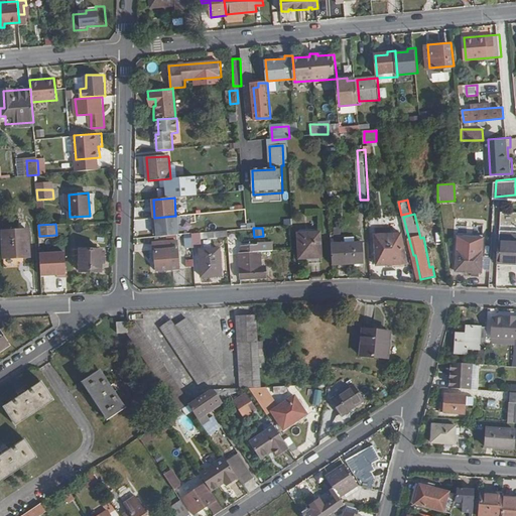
[(30,257),(29,230),(2,232),(4,268),(27,267),(26,257),(30,257)]
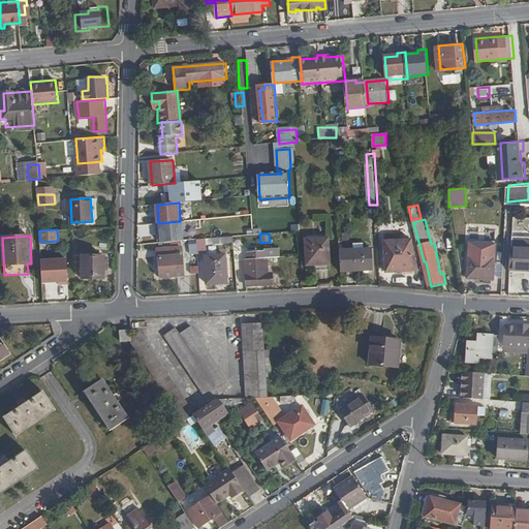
[(334,266),(332,239),(309,241),(310,267),(334,266)]
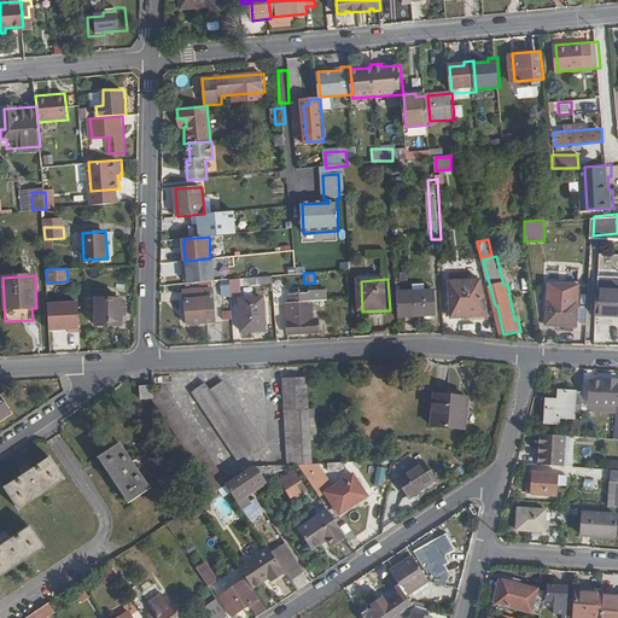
[(489,318),(481,283),(452,284),(453,320),(489,318)]
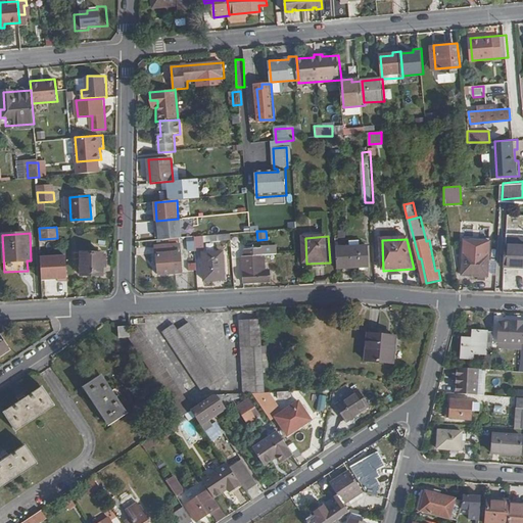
[(489,277),(491,241),(466,240),(464,276),(489,277)]
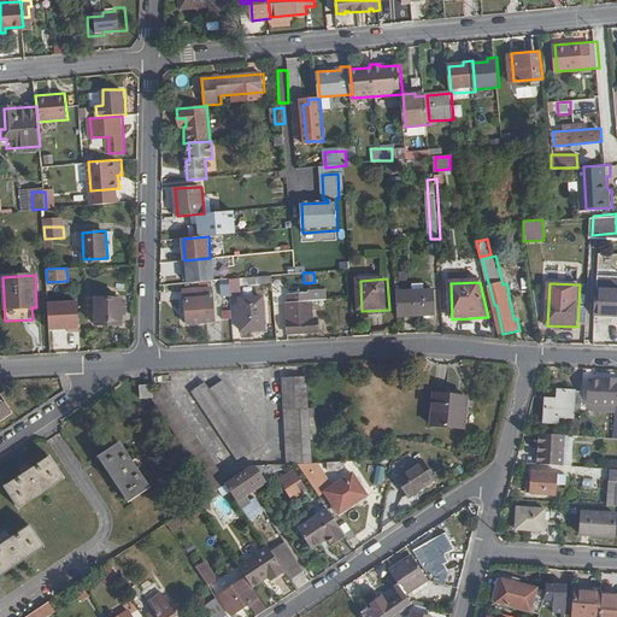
[(317,311),(317,298),(313,298),(312,289),(293,291),(294,299),(291,300),(292,331),(323,331),(322,318),(315,318),(313,311),(317,311)]
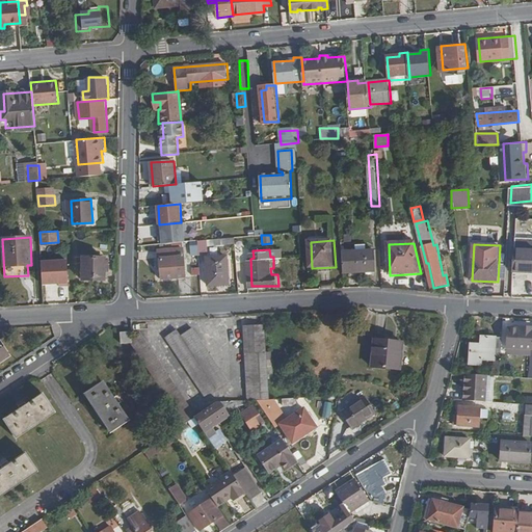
[(531,249),(515,249),(514,272),(531,272),(531,249)]
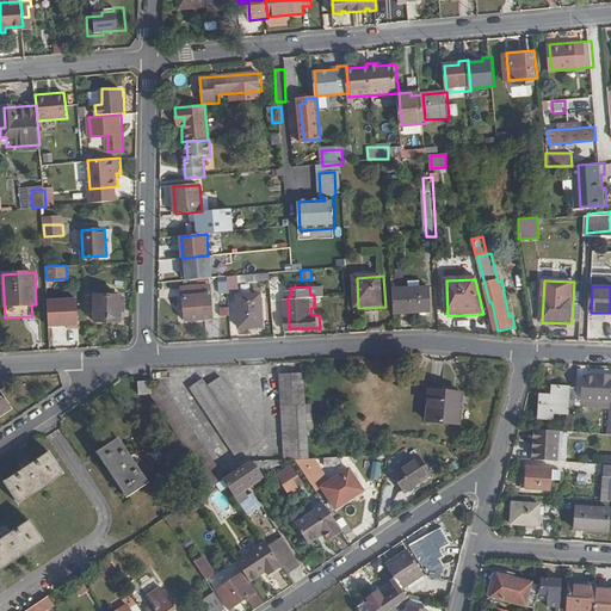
[(216,320),(215,288),(185,289),(187,322),(216,320)]
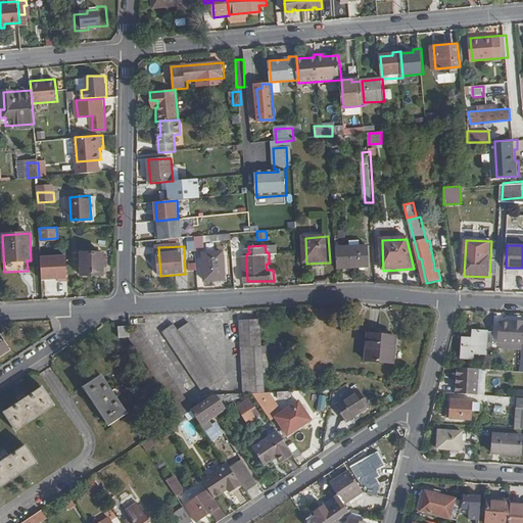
[(369,267),(368,246),(337,248),(338,269),(369,267)]
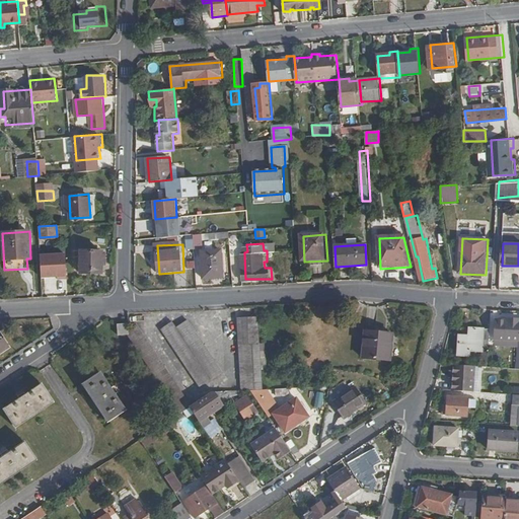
[(103,274),(103,250),(82,249),(82,273),(103,274)]
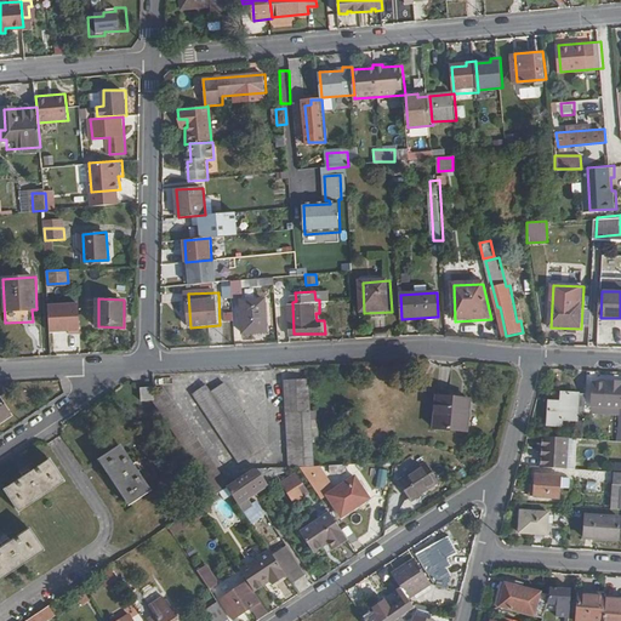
[(269,332),(268,301),(244,301),(245,334),(269,332)]
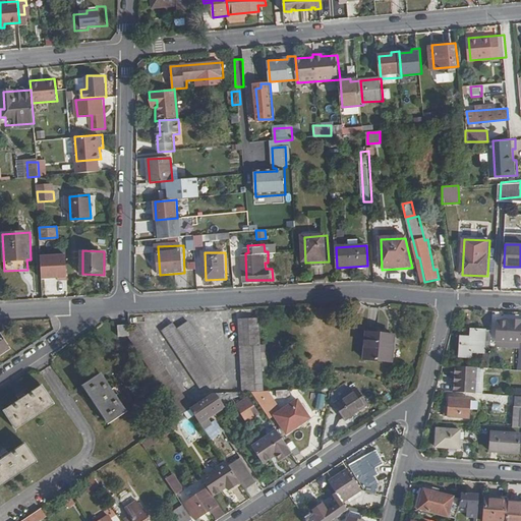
[(67,279),(66,254),(41,255),(42,278),(58,277),(58,280),(67,279)]
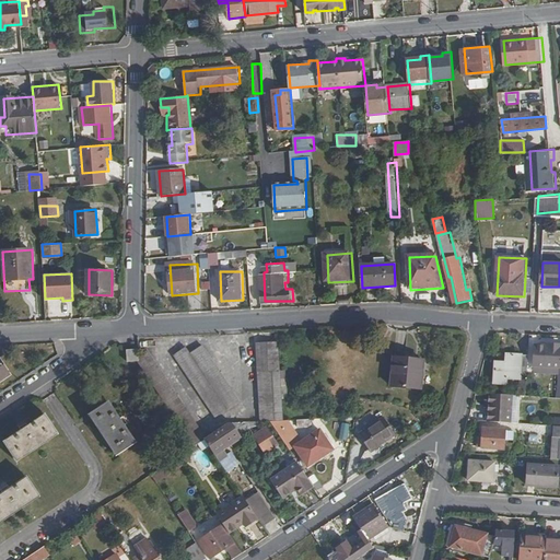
[(280,370),(279,343),(257,345),(261,421),(277,420),(273,371),(280,370)]
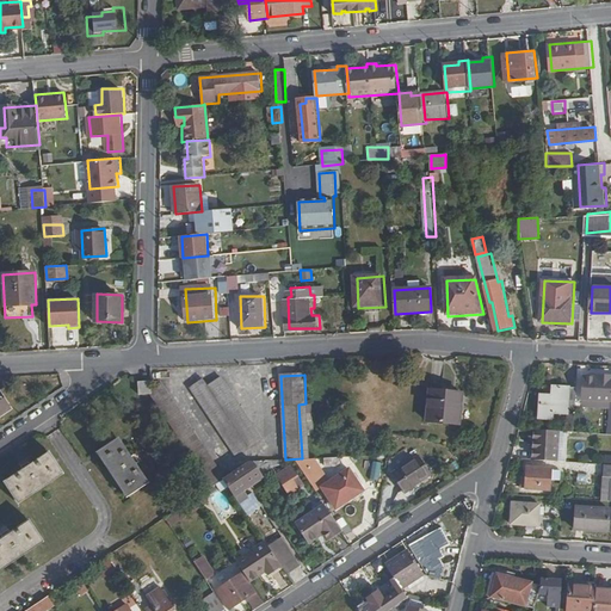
[(610,397),(610,376),(586,376),(586,397),(610,397)]
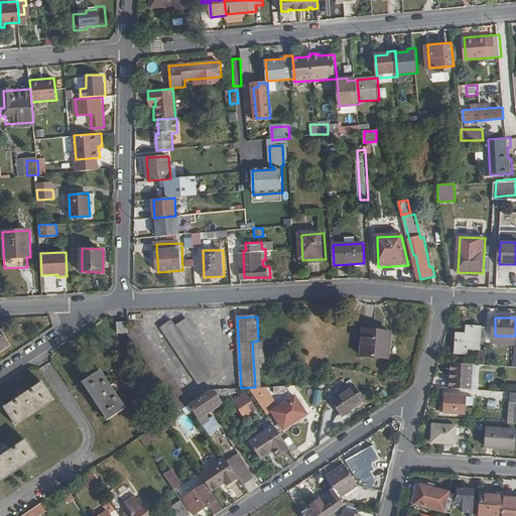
[(222,370),(185,318),(175,326),(171,320),(160,328),(200,386),(222,370)]
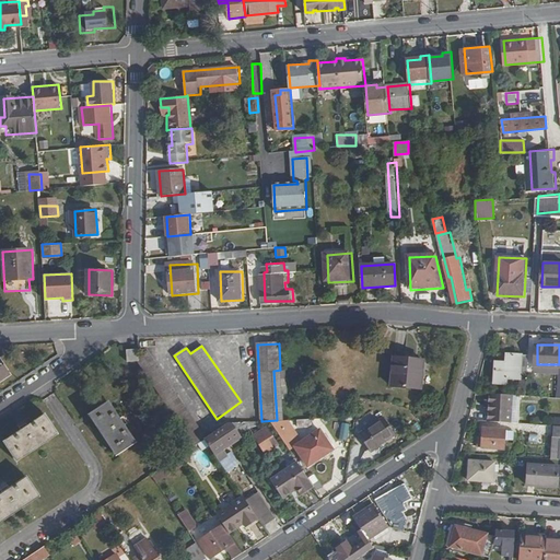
[(138,362),(138,350),(126,350),(126,362),(138,362)]
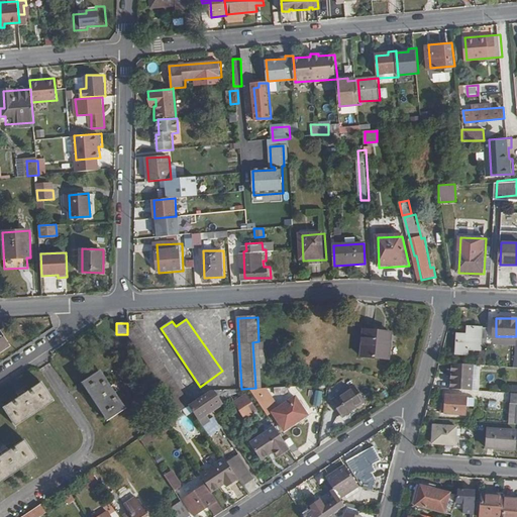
[(489,346),(490,326),(471,325),(470,331),(459,331),(457,351),(468,351),(469,345),(489,346)]
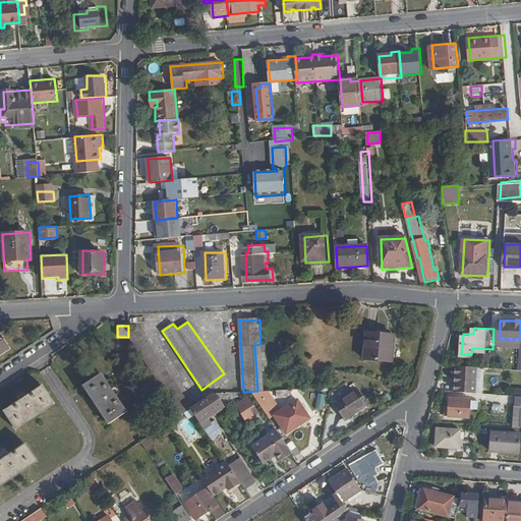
[(191,408),(139,329),(130,335),(131,336),(129,338),(180,415),(191,408)]
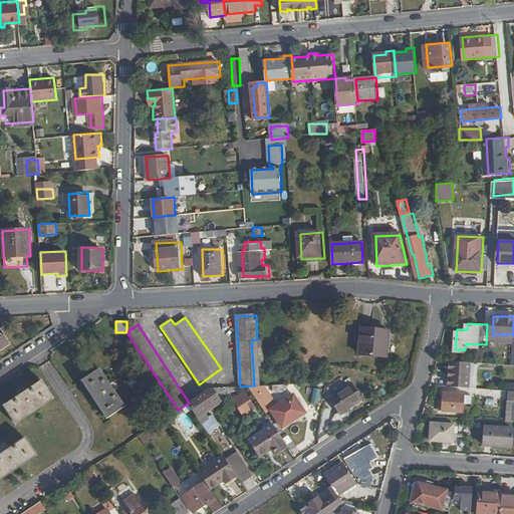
[(0,350),(12,343),(2,329),(0,330),(0,350)]
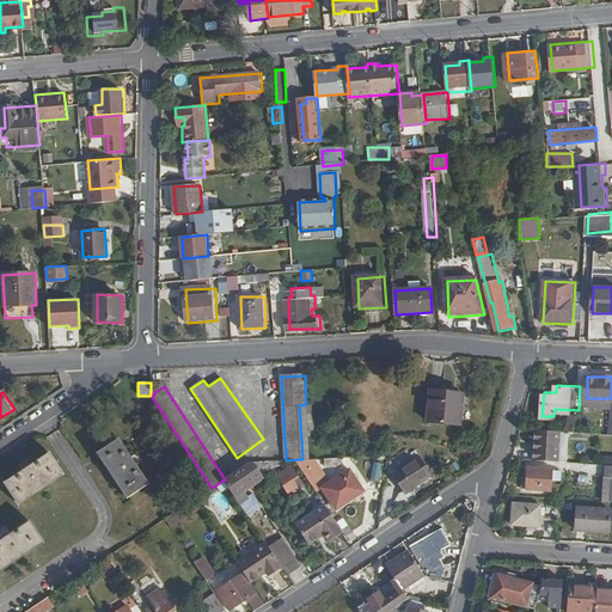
[(460,426),(463,395),(432,392),(429,423),(460,426)]
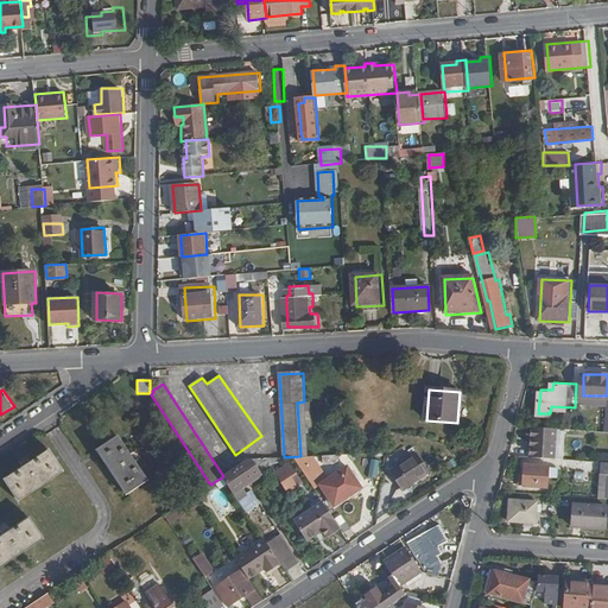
[(557,456),(558,428),(534,425),(534,431),(529,431),(529,439),(533,439),(533,455),(557,456)]
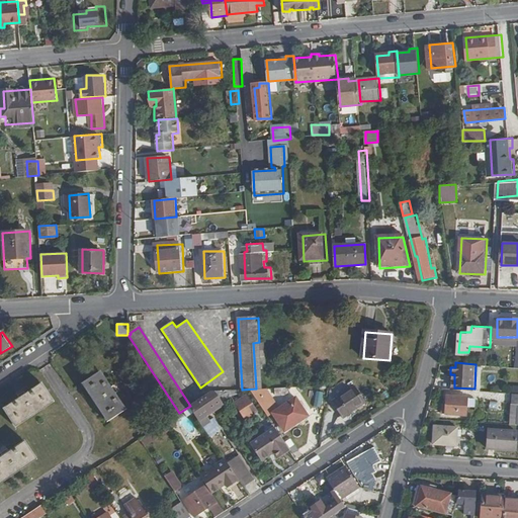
[(127,411),(103,372),(84,384),(108,423),(127,411)]
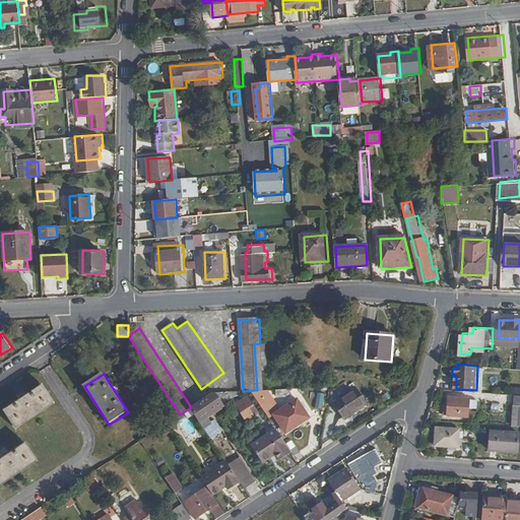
[(16,431),(55,404),(45,386),(5,411),(16,431)]
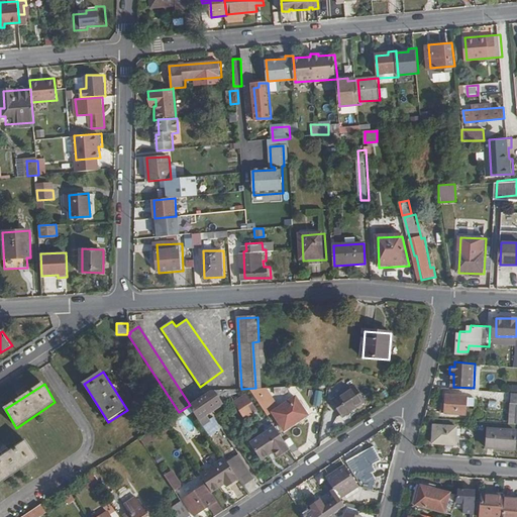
[(343,416),(365,401),(355,388),(334,402),(343,416)]
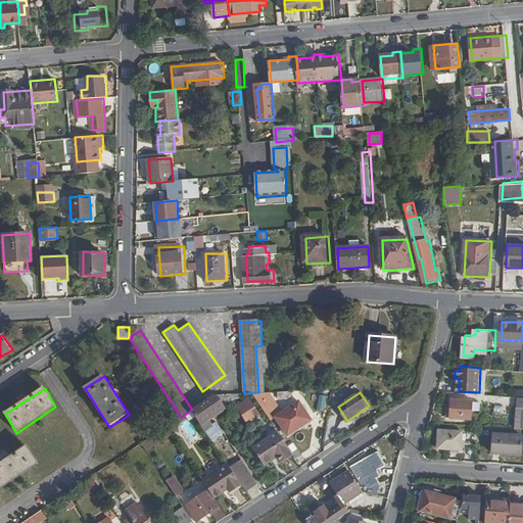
[(226,406),(236,399),(232,393),(219,394),(226,406)]
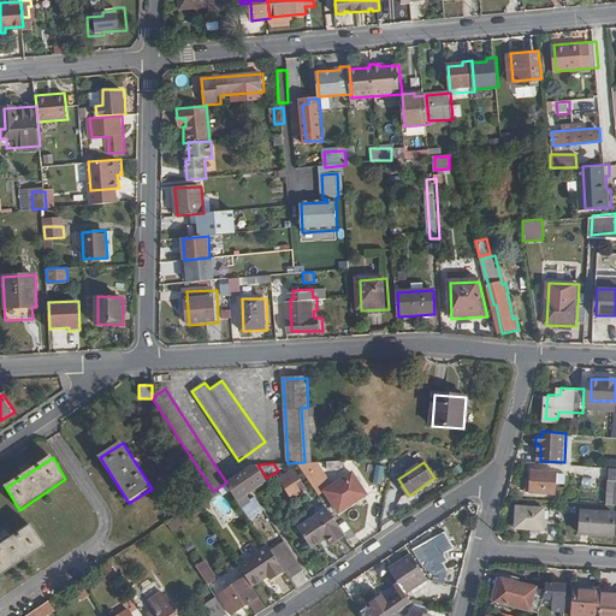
[(266,478),(258,465),(253,465),(226,483),(237,499),(267,479),(266,478)]
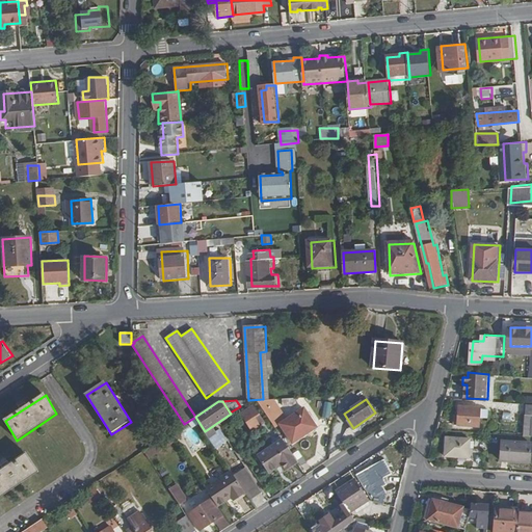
[(483,426),(484,406),(462,405),(462,415),(459,415),(458,425),(483,426)]
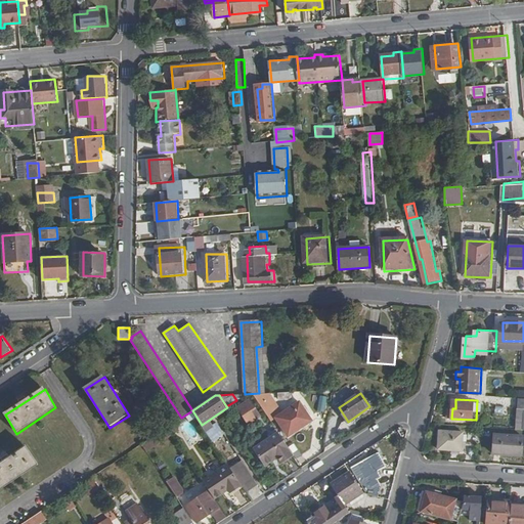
[(255,409),(249,400),(241,407),(251,424),(257,419),(253,411),(255,409)]
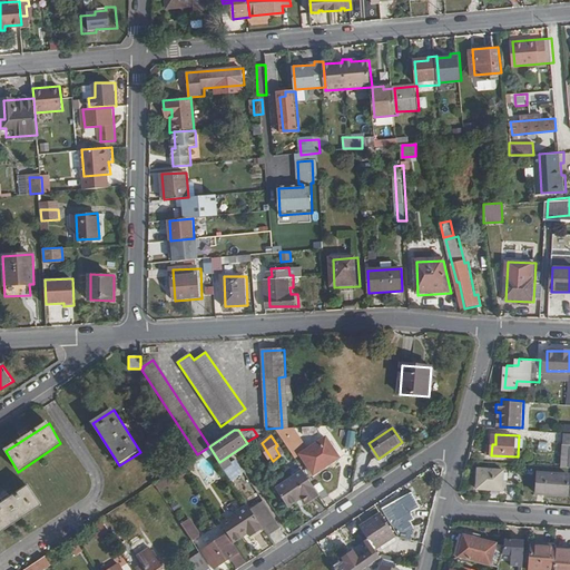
[(342,458),(328,438),(303,454),(316,474),(342,458)]
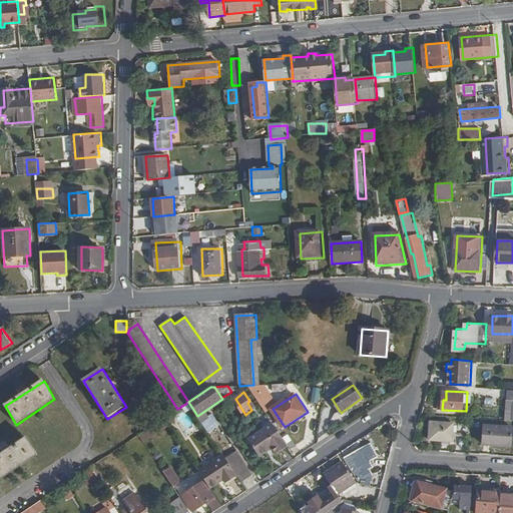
[(174,421),(169,414),(163,419),(168,425),(174,421)]
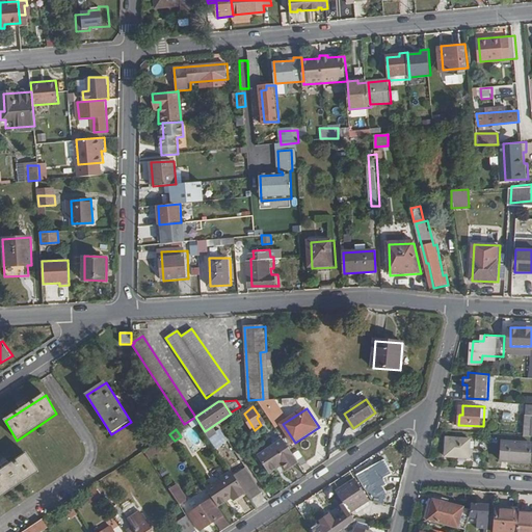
[(472,456),(473,437),(450,435),(448,454),(472,456)]
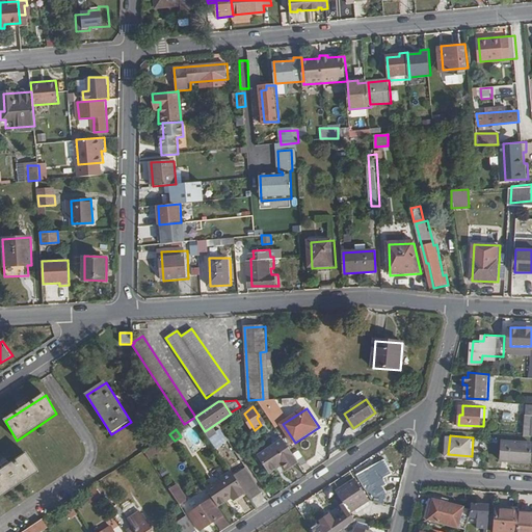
[(295,454),(285,440),(260,457),(268,470),(286,458),(292,468),(299,461),(295,454)]
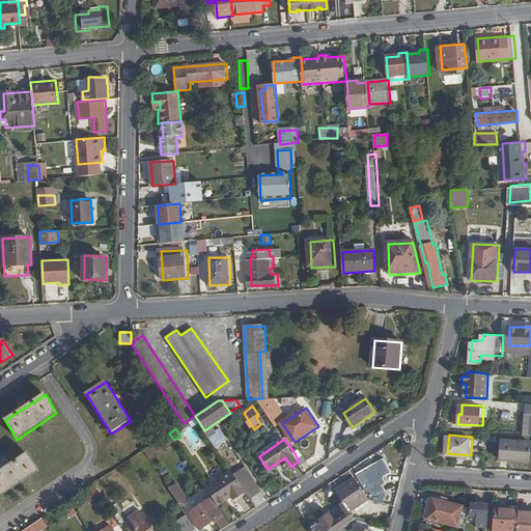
[(530,459),(530,439),(504,439),(503,458),(530,459)]
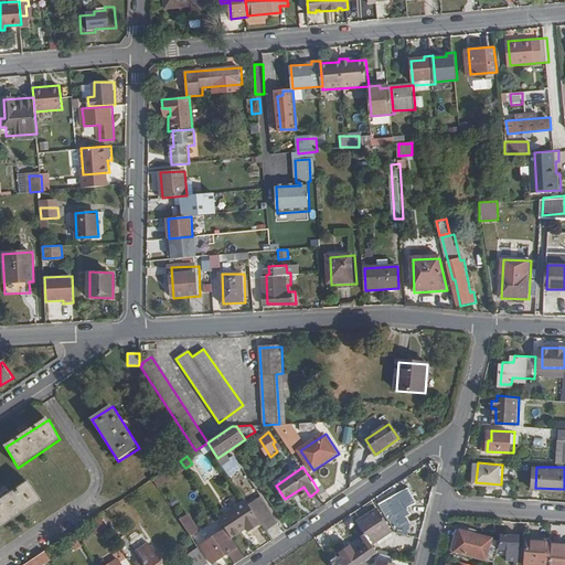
[(329,491),(320,478),(313,482),(318,490),(321,496),(329,491)]
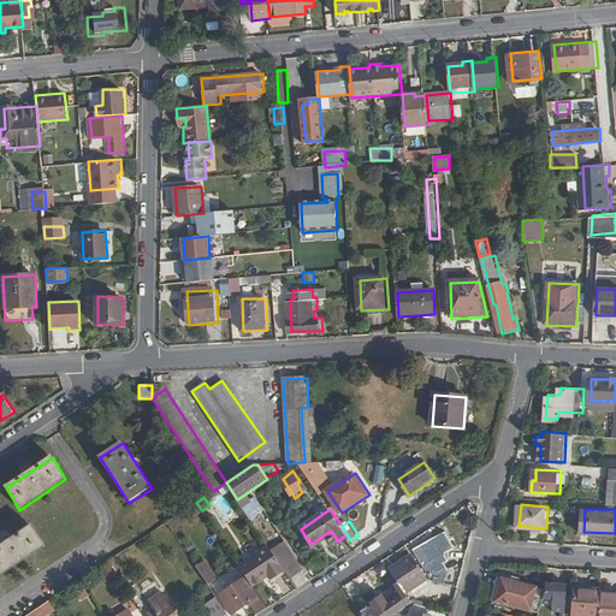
[(0,576),(45,548),(30,526),(0,545),(0,576)]
